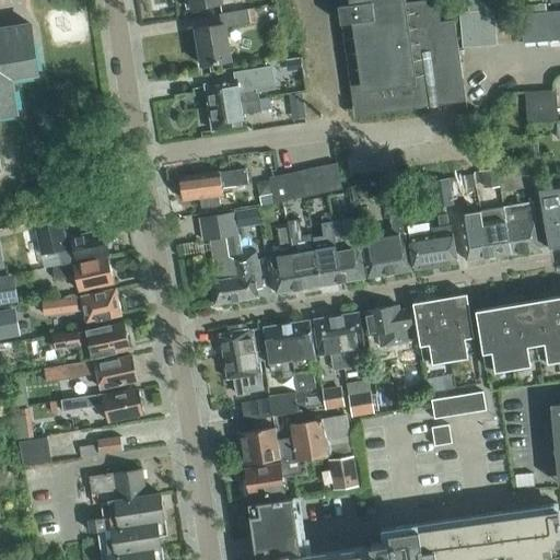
[(346,0),(347,4),(338,6),(340,23),(349,22),(358,84),(365,83),(369,107),(426,98),(424,85),(438,84),(438,85),(439,86),(441,88),(442,89),(444,89),(464,85),(455,21),(439,23),(435,0),(433,0),(405,4),(404,0),(346,0)]
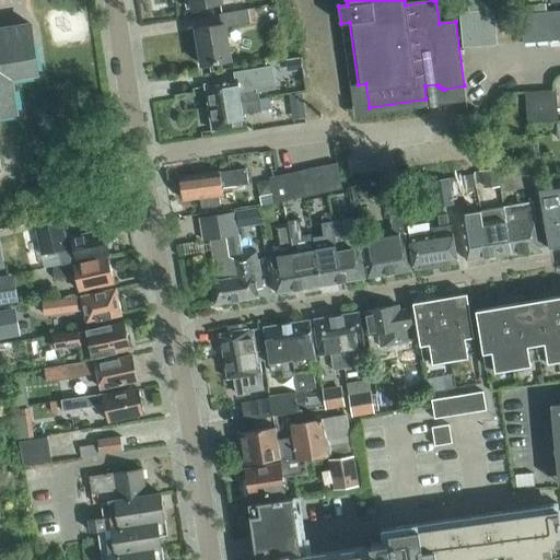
[(492,12),(559,7),(559,0),(470,0),(471,15),(467,16),(469,51),(494,50),(492,12)]
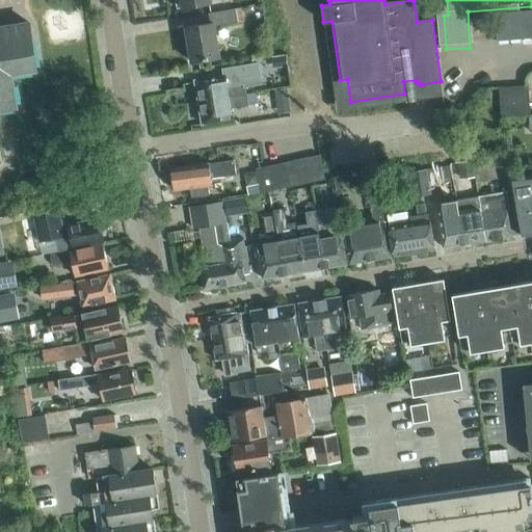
[(242,7),(235,8),(237,22),(244,21),(242,7)]
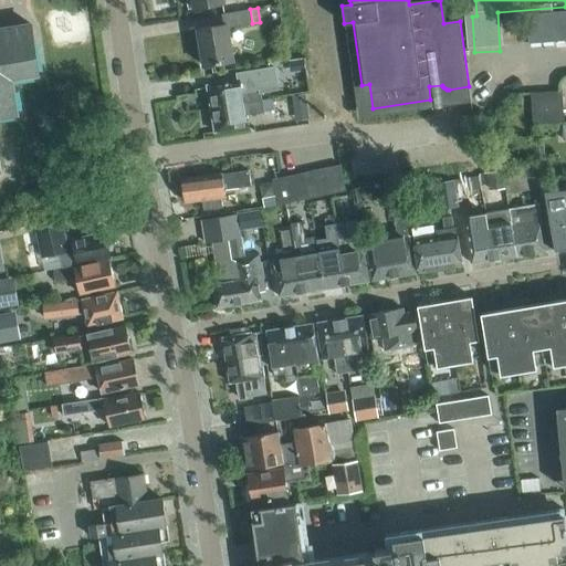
[(228,28),(252,23),(250,9),(221,13),(223,24),(197,29),(203,65),(233,61),(228,28)]
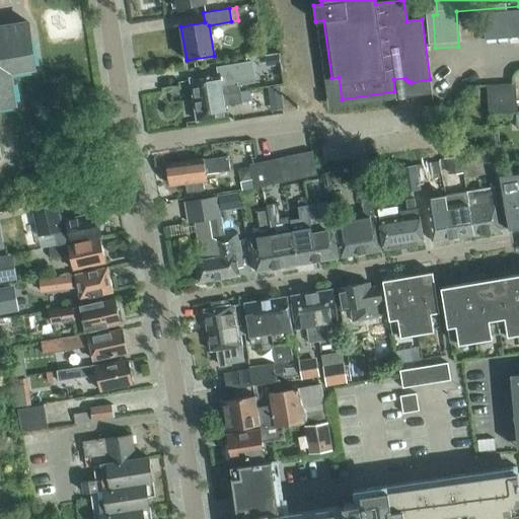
[(485,40),(518,35),(518,9),(483,13),(485,40)]
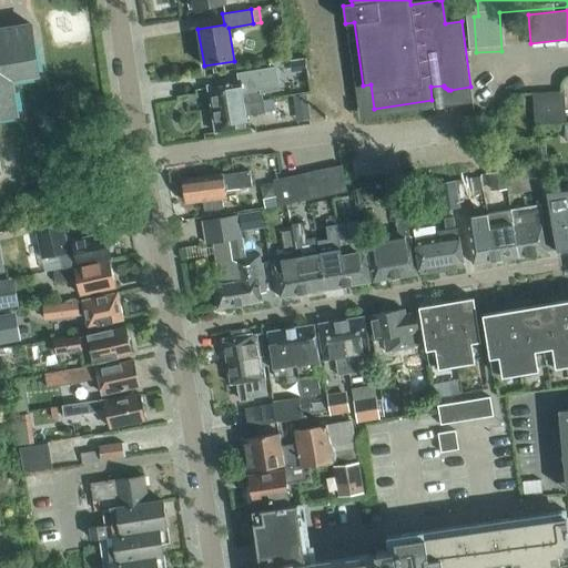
[(32,39),(30,23),(0,28),(0,115),(18,113),(12,79),(39,74),(33,39),(32,39)]
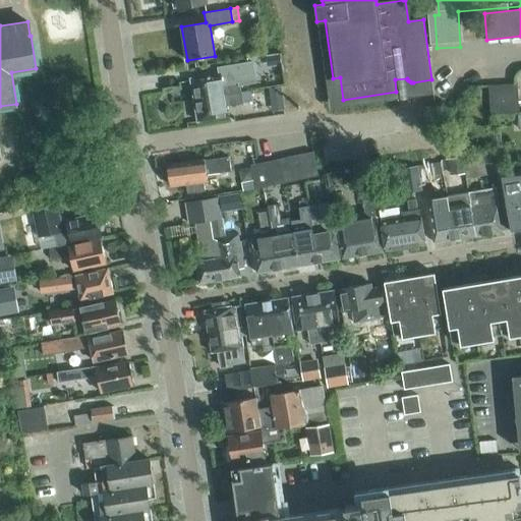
[(282,63),(280,53),(267,55),(269,65),(282,63)]
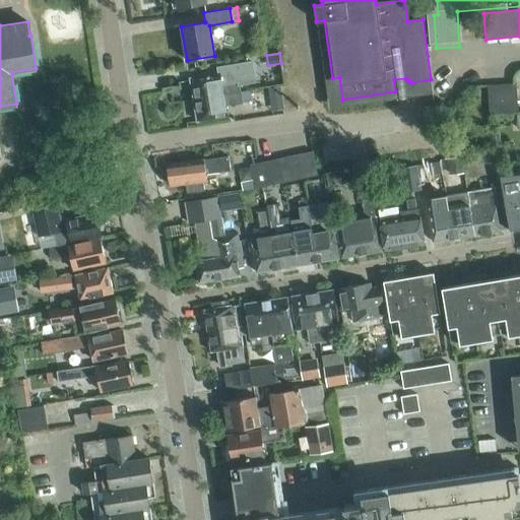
[(218,73),(190,78),(194,100),(240,91),(239,84),(255,81),(252,61),(217,67),(218,73)]
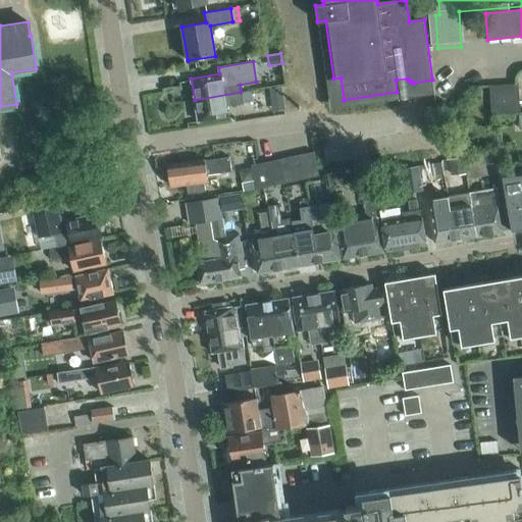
[(490,114),(520,112),(518,84),(489,86),(490,114)]
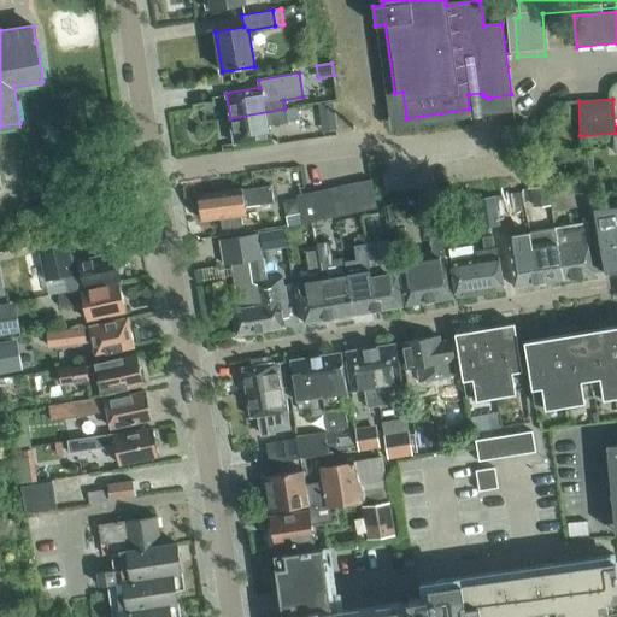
[(336,129),(333,101),(316,104),(319,131),(336,129)]
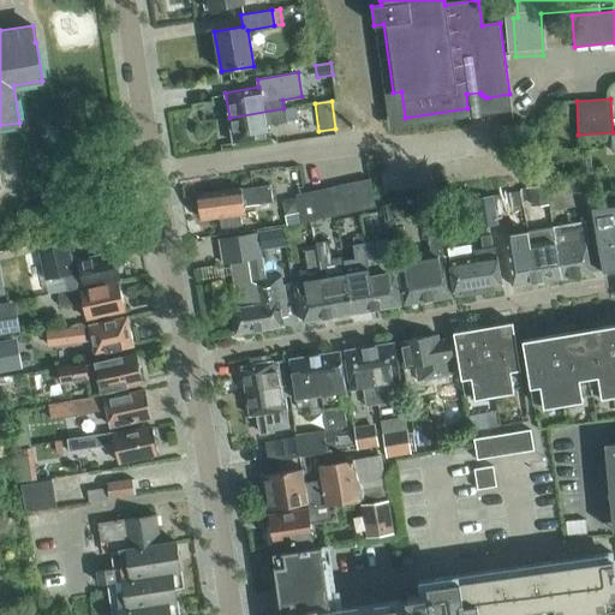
[(298,115),(296,107),(284,108),(286,118),(298,115)]
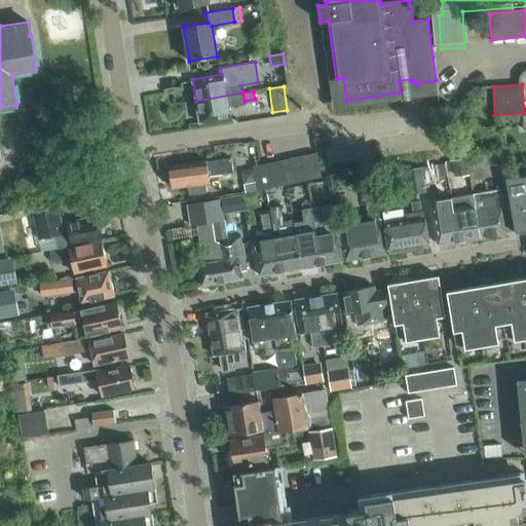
[(245,101),(242,92),(196,101),(199,122),(229,117),(228,107),(245,104),(245,101)]
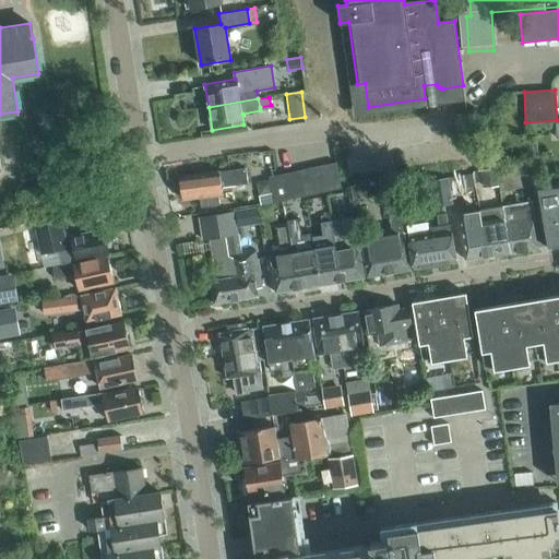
[(274,202),(342,188),(335,162),(269,177),(270,179),(272,192),(274,202)]
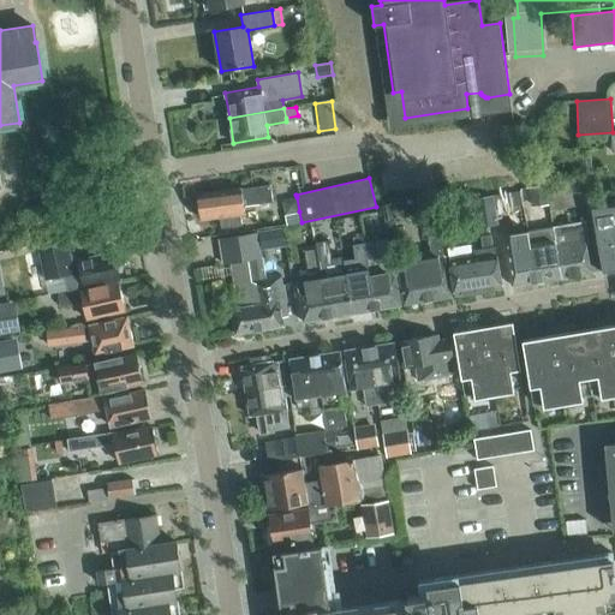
[(273,202),(270,185),(242,189),(242,187),(198,193),(202,220),(220,218),(221,228),(242,226),(240,218),(240,215),(245,214),(245,213),(244,213),(243,206),(273,202)]
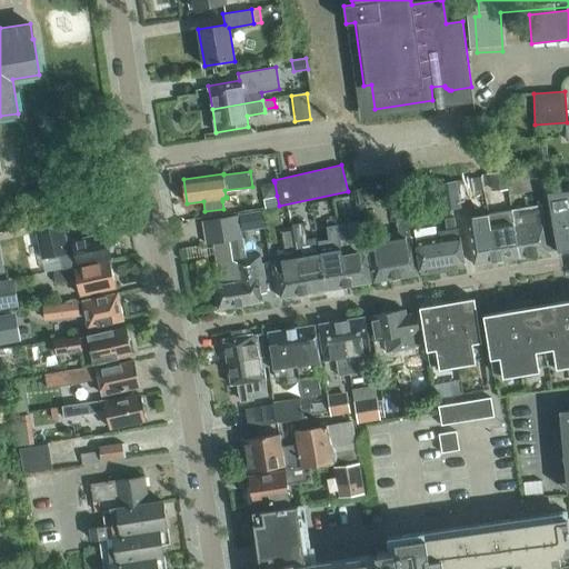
[(508,189),(508,193),(522,191),(520,176),(506,179),(508,189)]
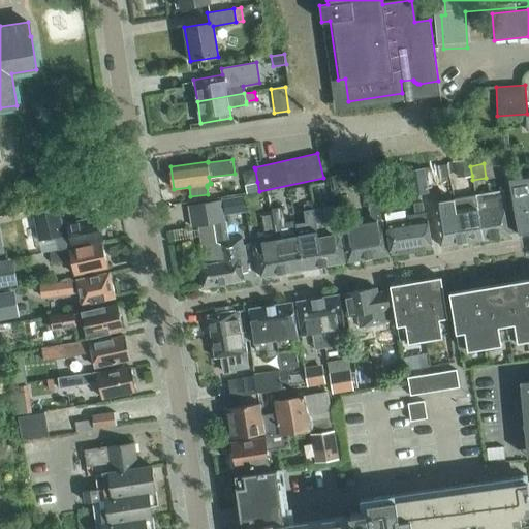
[(447,166),(426,169),(428,181),(448,178),(447,166)]
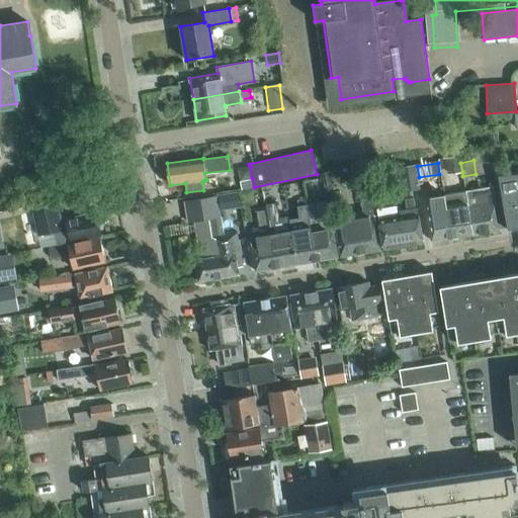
[(460,163),(448,165),(450,174),(462,172),(460,163)]
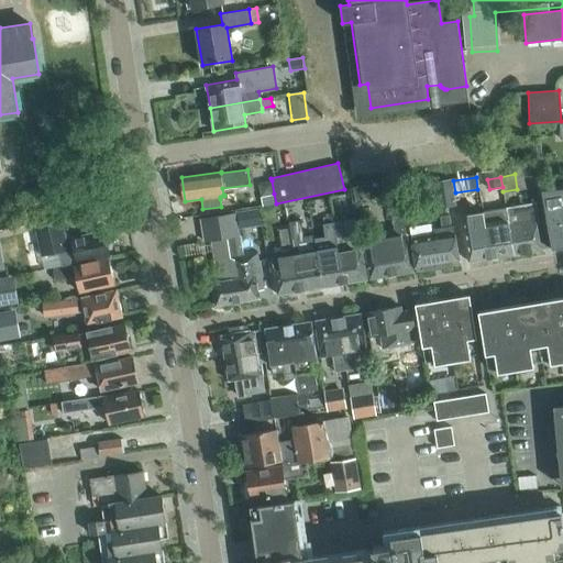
[(274,194),(272,180),(260,183),(262,196),(274,194)]
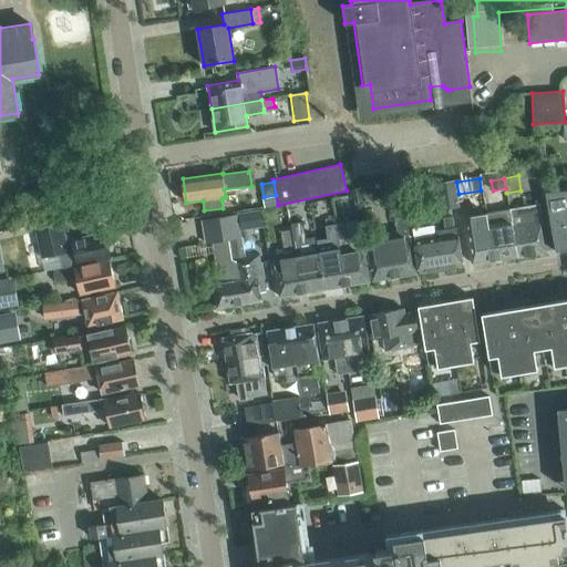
[(402,196),(400,182),(380,185),(382,198),(402,196)]
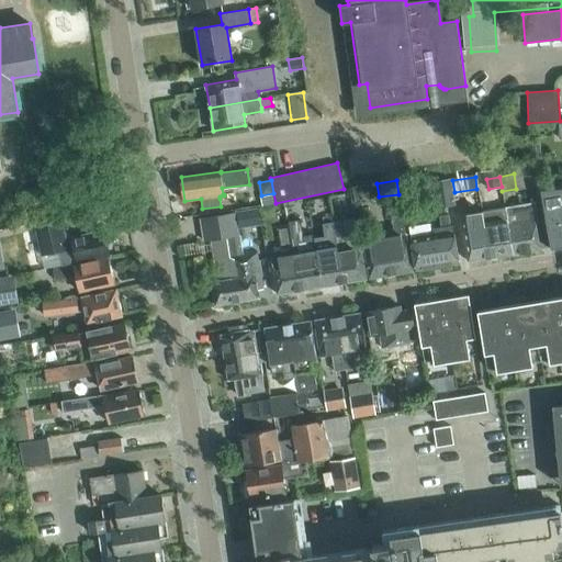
[(436,182),(439,209),(456,206),(451,180),(436,182)]
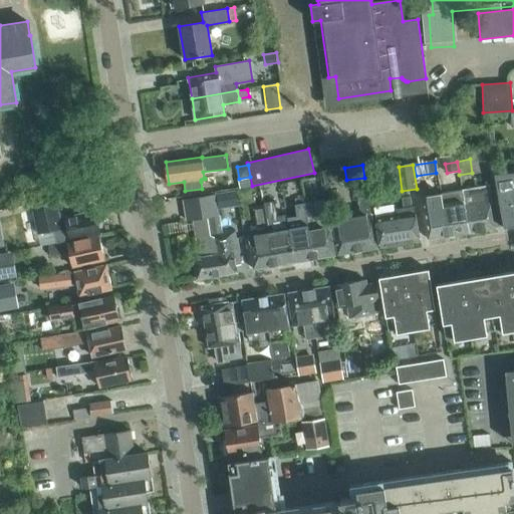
[(324,183),(341,181),(339,169),(322,171),(324,183)]
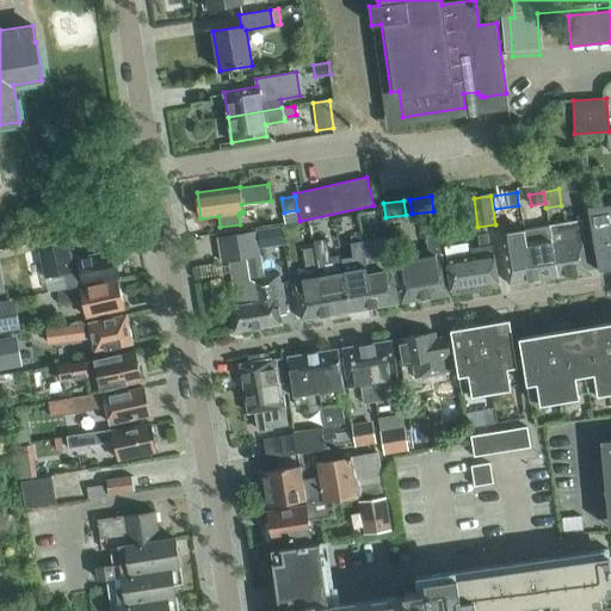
[(610,203),(588,208),(599,269),(610,266),(610,203)]
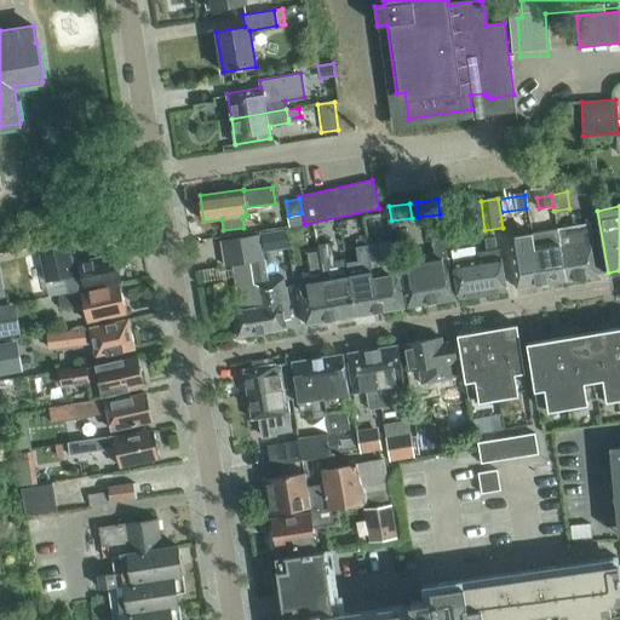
[(302,213),(288,216),(291,228),(304,224),(302,213)]
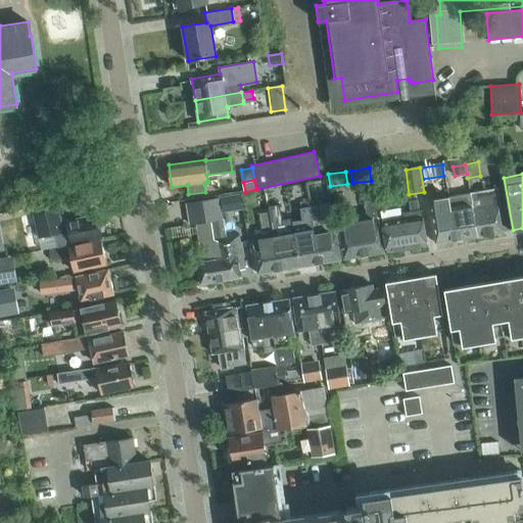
[(241,194),(220,198),(223,215),(243,210),(241,194)]
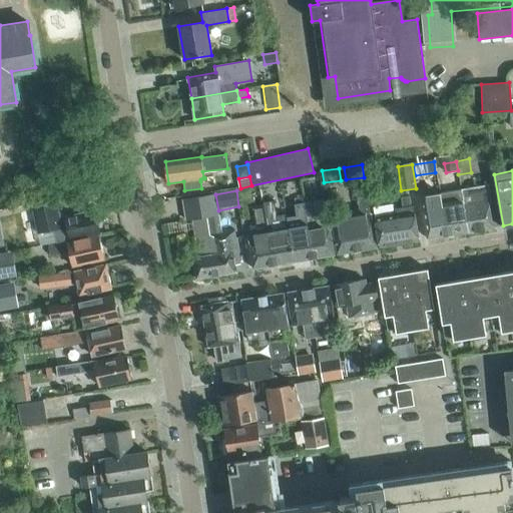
[(357,193),(358,203),(350,205),(358,250),(377,247),(371,213),(367,191),(357,193)]
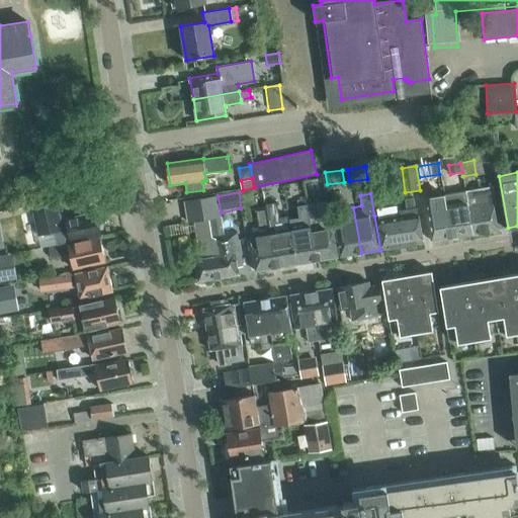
[(224,234),(221,212),(218,196),(184,201),(188,224),(194,223),(200,259),(195,260),(198,280),(223,276),(220,256),(227,255),(224,234)]
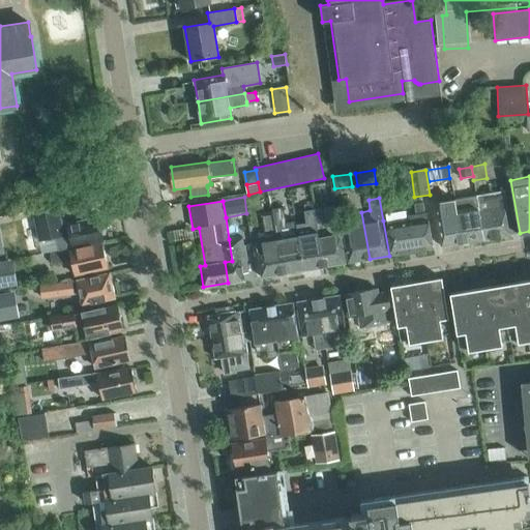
[(483,239),(478,206),(466,208),(465,201),(455,202),(457,210),(463,243),(483,239)]
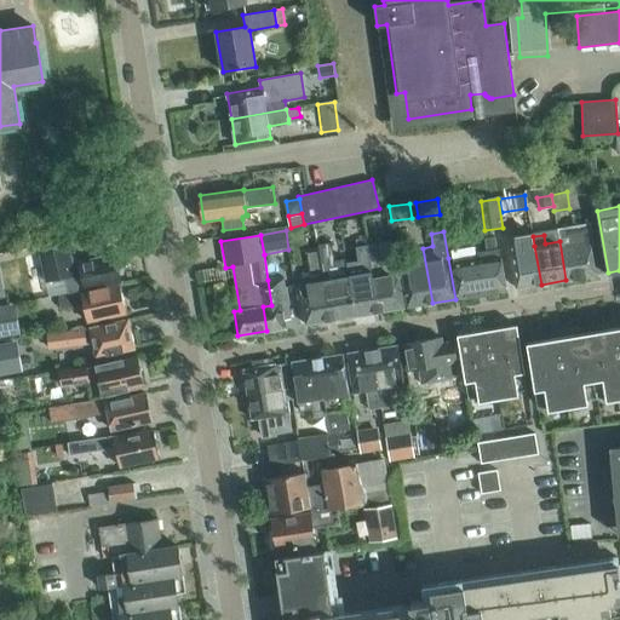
[(598,275),(592,236),(560,241),(566,280),(598,275)]
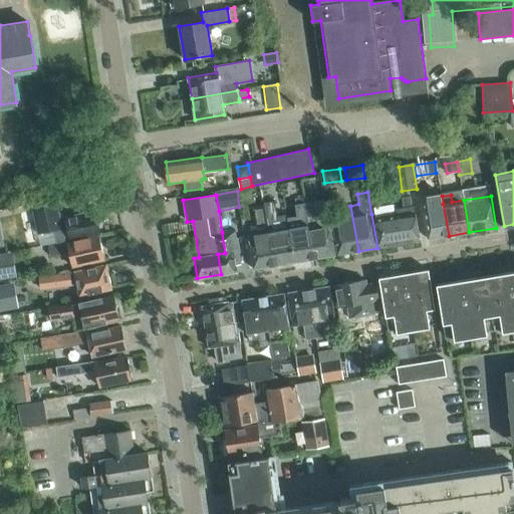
[(415,207),(412,208),(410,197),(402,198),(404,209),(397,210),(397,214),(375,218),(379,247),(420,241),(415,207)]
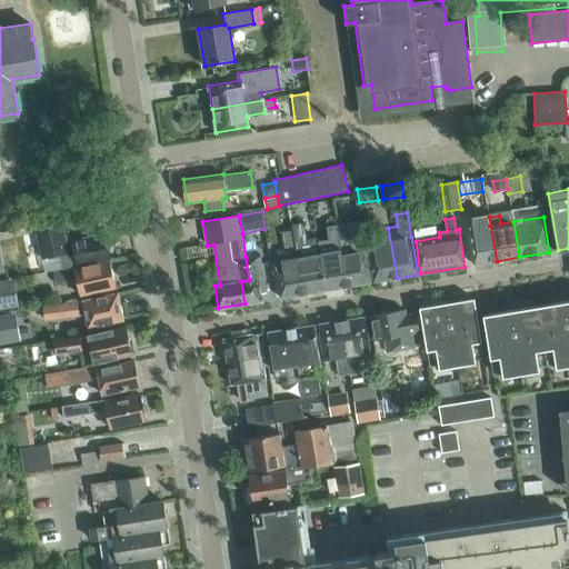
[(348,222),(337,225),(339,233),(348,286),(370,282),(363,246),(352,248),(350,231),(348,222)]
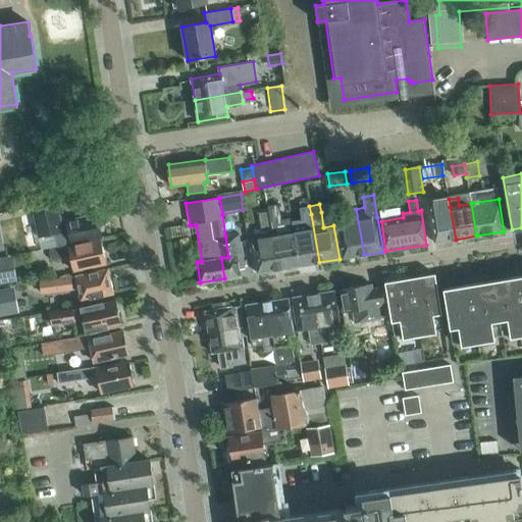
[(319,262),(311,214),(309,206),(300,207),(303,230),(293,232),(299,266),(319,262)]
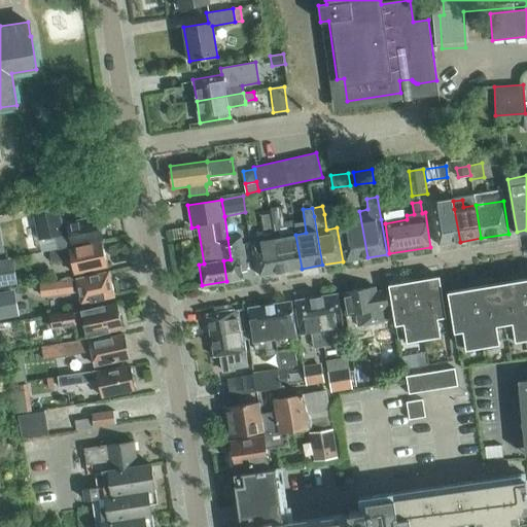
[(460,242),(454,209),(433,212),(438,245),(460,242)]
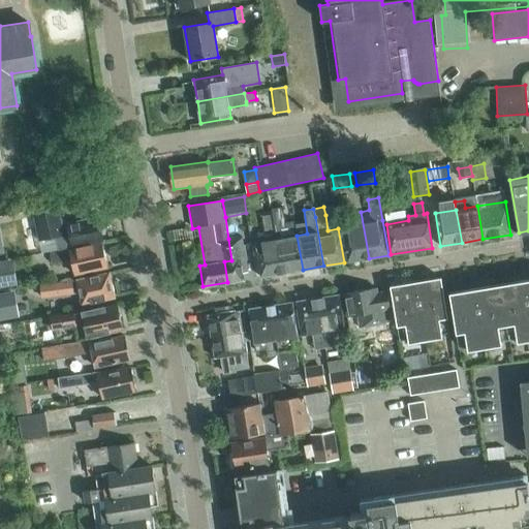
[(98,217),(61,225),(59,211),(34,216),(39,240),(55,236),(58,250),(72,247),(103,241),(98,217)]
